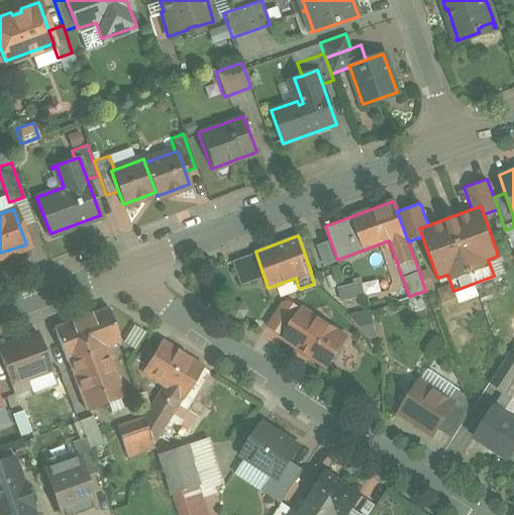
[(255,251),(231,260),(240,284),(264,276),(255,251)]
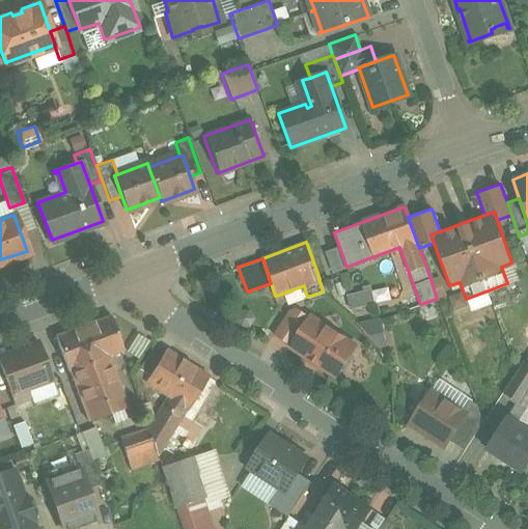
[(369,289),(346,294),(350,308),(372,304),(369,289)]
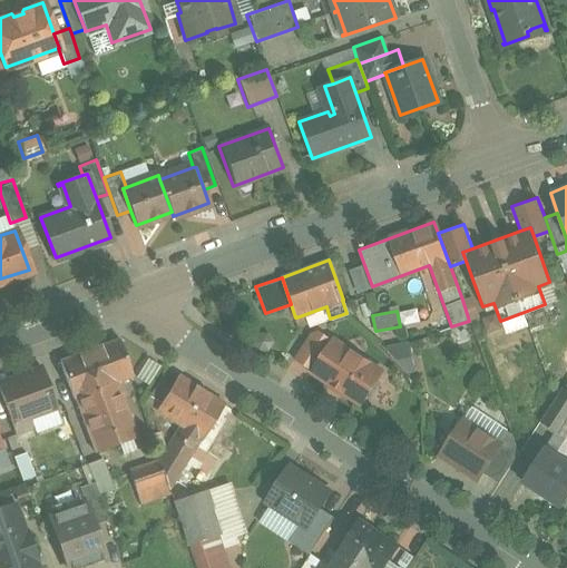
[(309,333),(293,358),(312,370),(329,345),(309,333)]
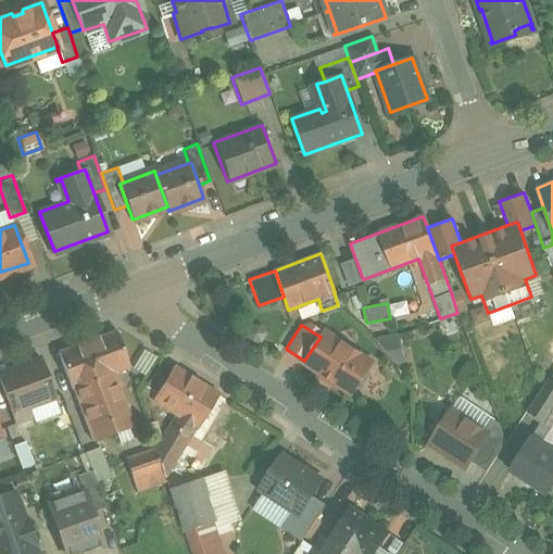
[(116,330),(87,340),(100,376),(118,369),(129,366),(116,330)]
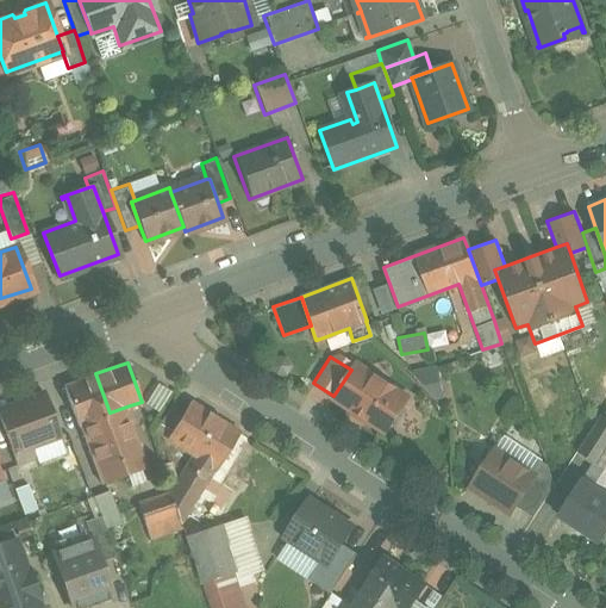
[(405,397),(355,364),(351,370),(333,396),(333,397),(383,430),(386,427),(395,425),(405,410),(403,401),(405,397)]
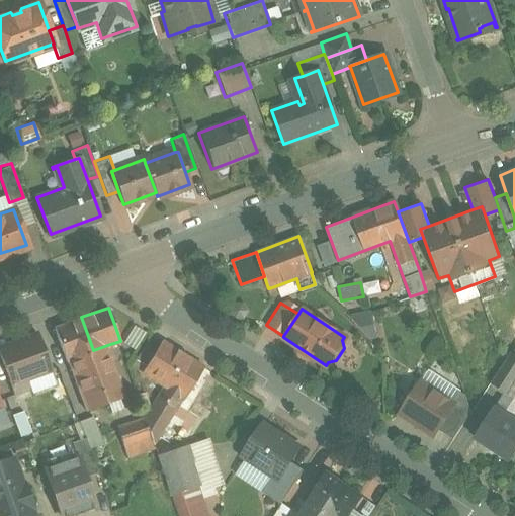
[(368,312),(350,316),(369,336),(373,336),(368,312)]
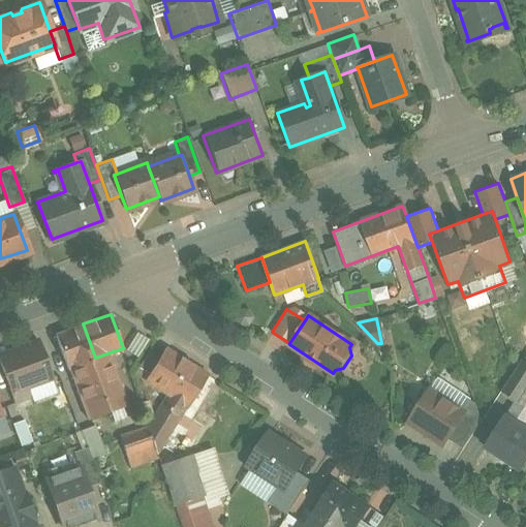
[(83,323),(55,334),(67,368),(70,367),(95,358),(83,323)]
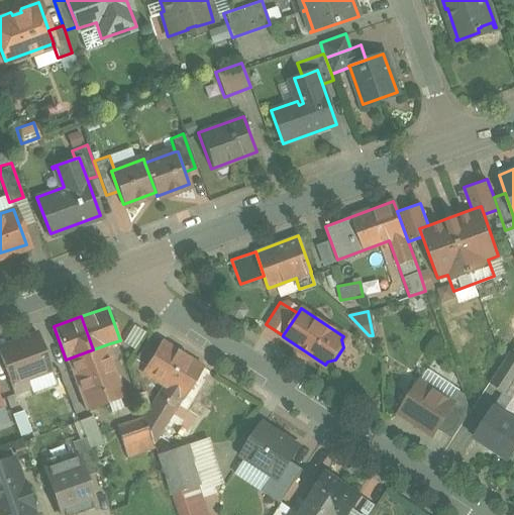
[(37,332),(0,346),(0,352),(11,382),(27,377),(50,368),(37,332)]
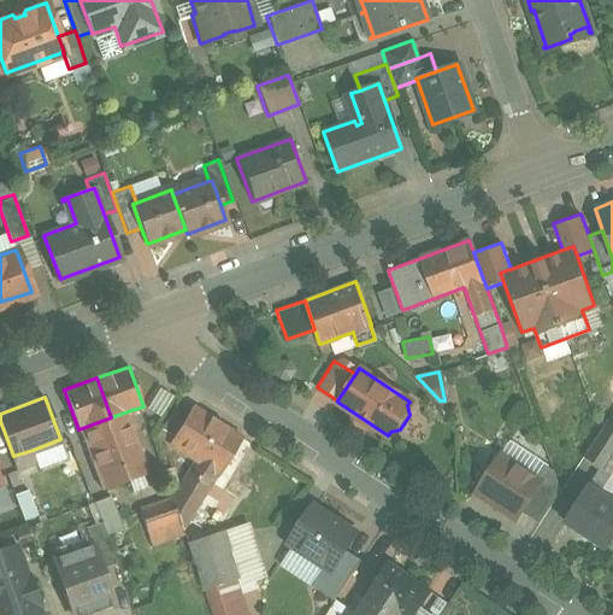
[(240,435),(194,405),(170,444),(194,461),(189,469),(208,480),(211,481),(240,435)]
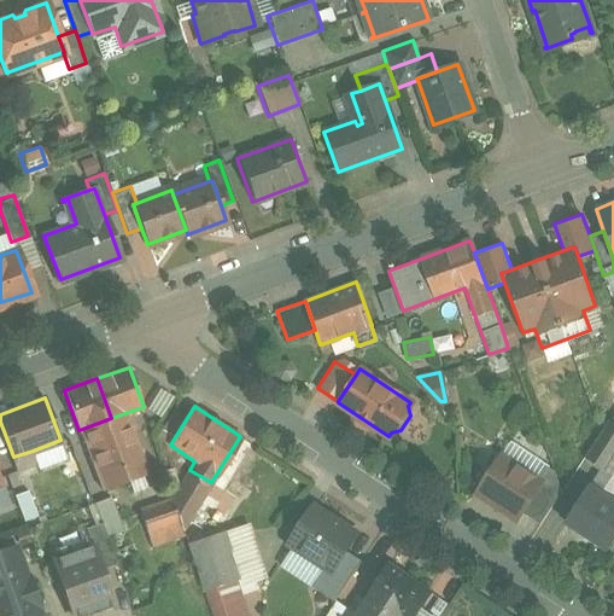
[(111,418),(82,429),(88,445),(132,429),(136,424),(132,411),(111,418)]
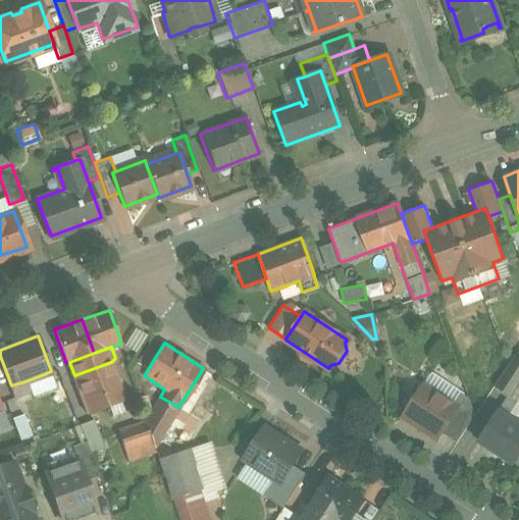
[(518,358),(515,356),(495,386),(509,397),(518,381),(518,358)]
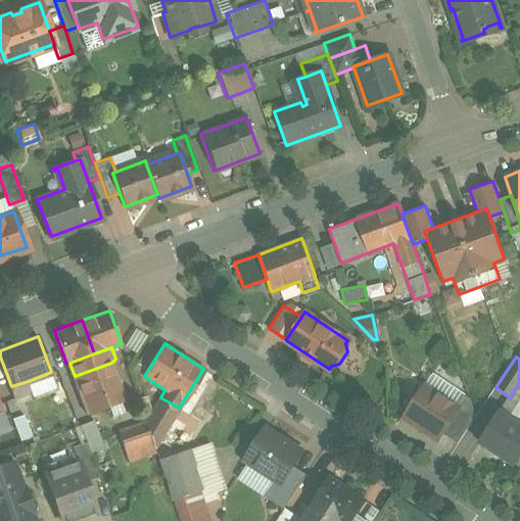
[(111,363),(75,376),(88,413),(125,399),(111,363)]
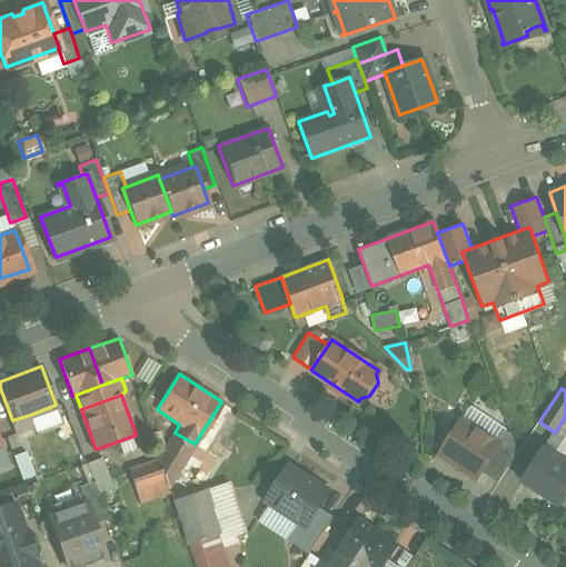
[(30,415),(12,420),(17,433),(35,426),(30,415)]
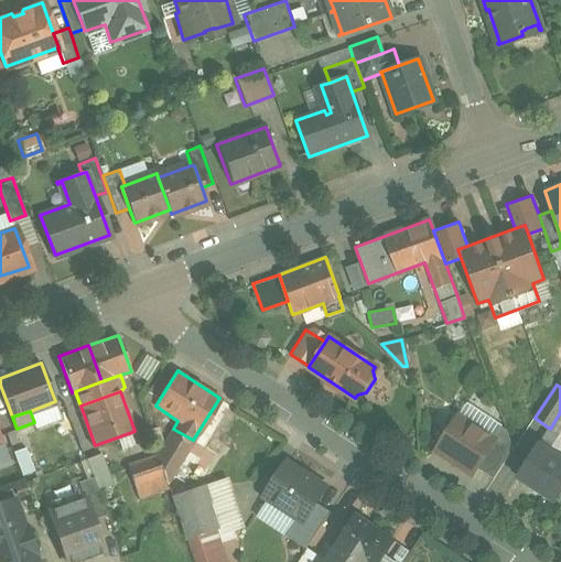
[(493,438),(457,414),(451,424),(444,425),(440,434),(441,440),(434,450),(470,474),(475,466),(494,438),(493,438)]
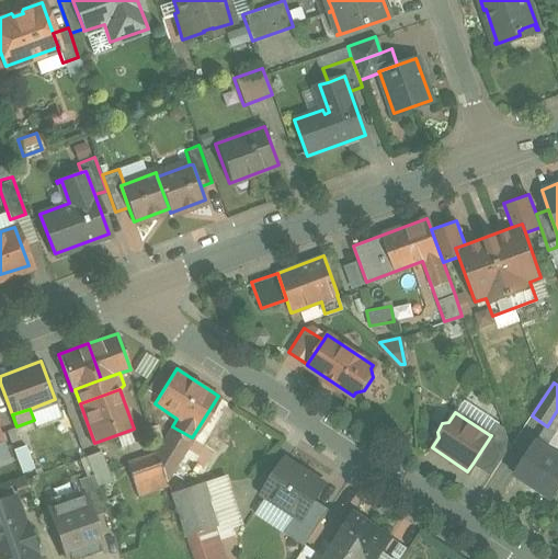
[(498,423),(490,435),(491,435),(473,464),(489,475),(510,444),(503,426),(498,423)]
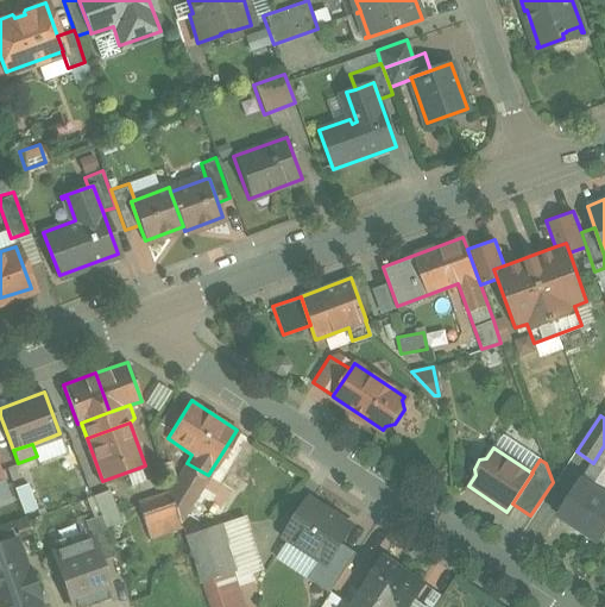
[(174,475),(169,461),(161,463),(165,477),(174,475)]
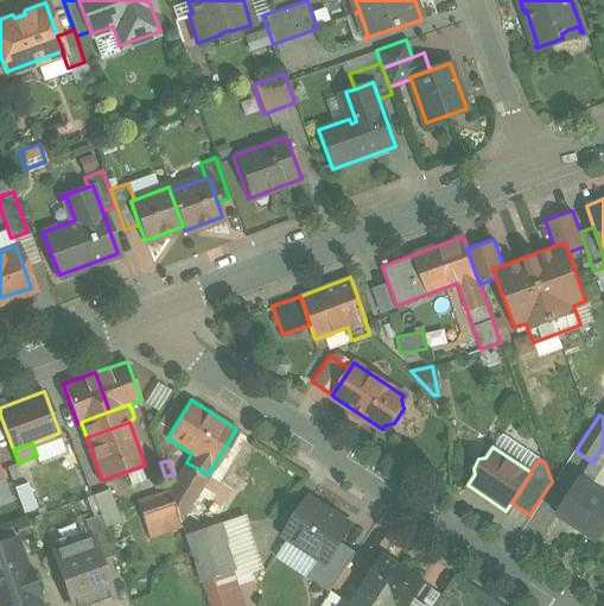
[(186,462),(169,493),(178,519),(201,483),(205,473),(186,462)]
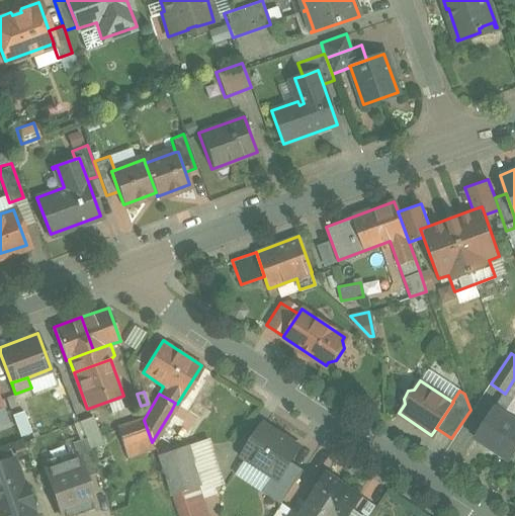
[(10,421),(4,404),(0,405),(0,421),(1,424),(10,421)]
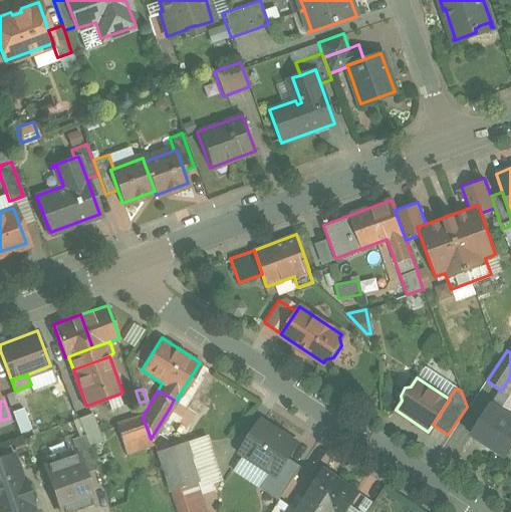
[(510,445),(510,418),(490,404),(470,434),(503,457),(510,445)]
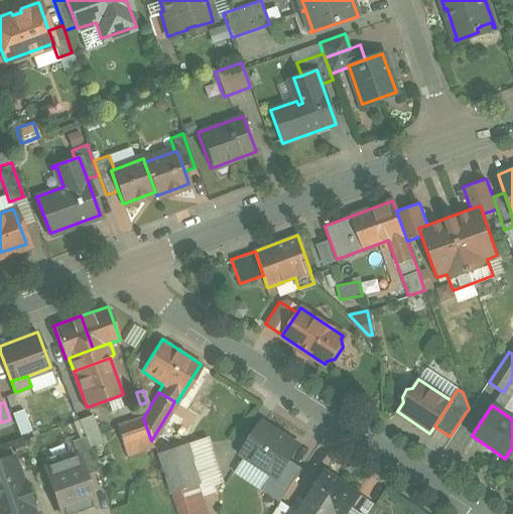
[(24,408),(12,412),(18,434),(30,430),(24,408)]
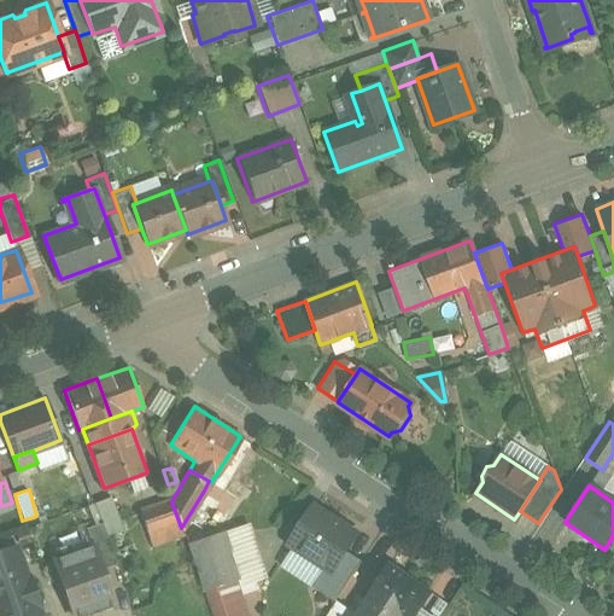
[(204,490),(181,528),(182,534),(183,534),(186,542),(204,536),(200,528),(217,500),(204,490)]
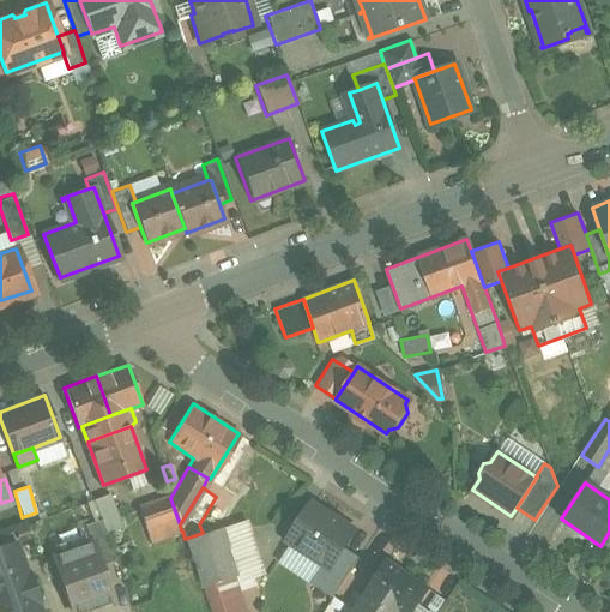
[(122,526),(109,492),(92,499),(100,519),(106,532),(122,526)]
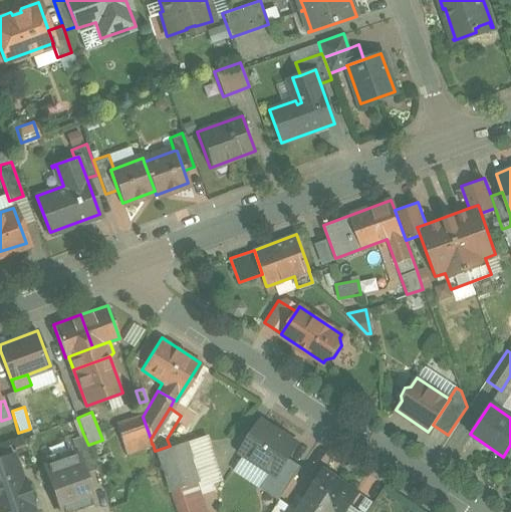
[(142,414),(116,423),(116,426),(124,453),(152,444),(151,439),(143,417),(142,414)]
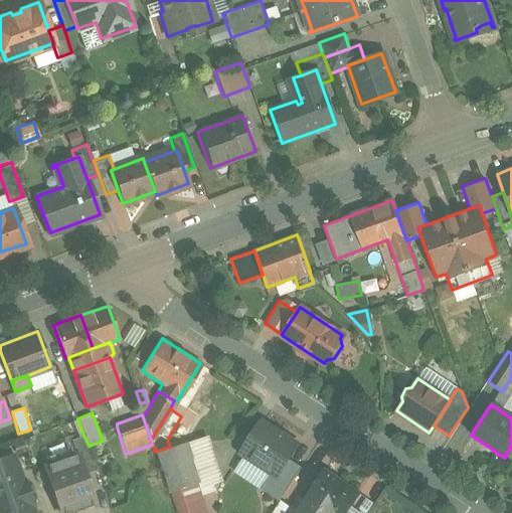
[(296,444),(261,420),(240,452),(271,472),(276,475),(288,458),(296,444)]
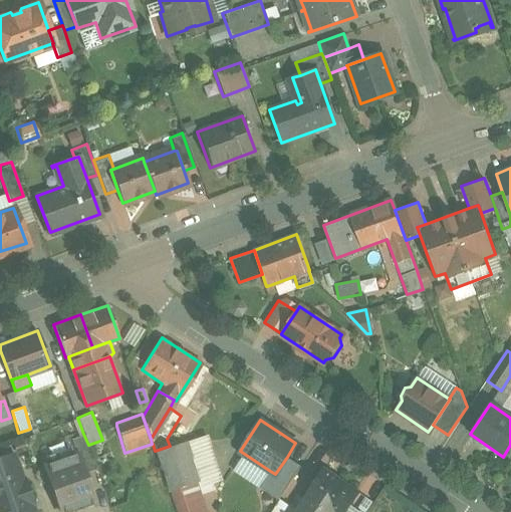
[(88,446),(83,434),(70,438),(75,454),(76,453),(83,472),(96,467),(88,445),(88,446)]
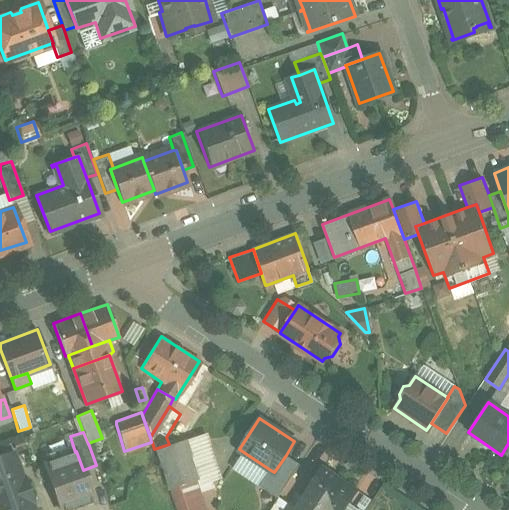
[(169,444),(154,449),(168,489),(196,479),(182,439),(169,444)]
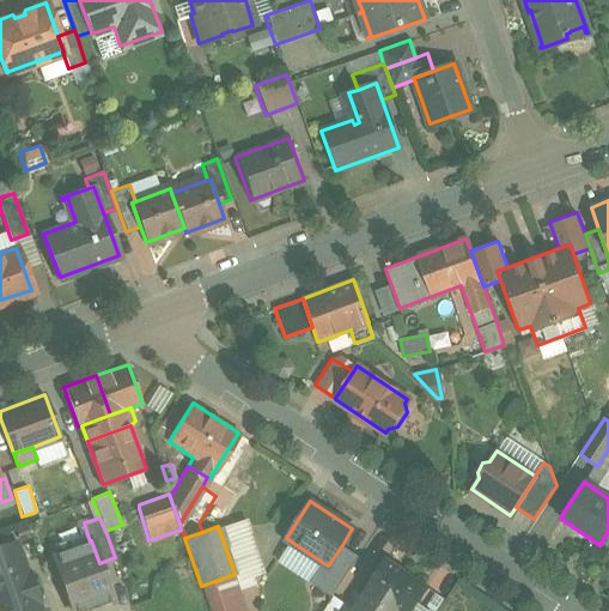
[(87,542),(55,552),(56,554),(53,555),(72,610),(79,610),(109,600),(111,599),(99,563),(91,540),(90,542),(87,542)]
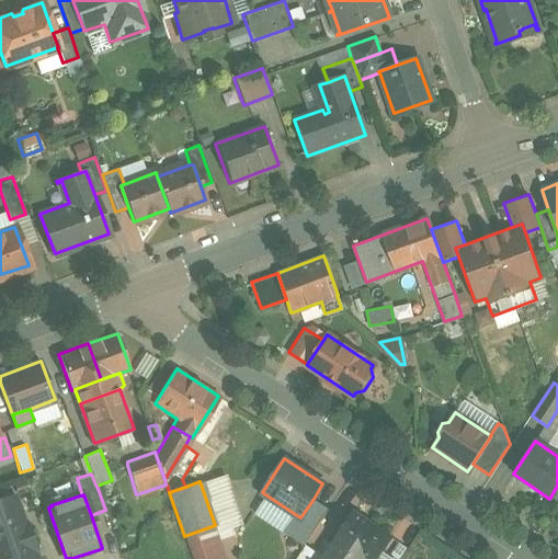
[(13,495),(0,499),(0,546),(30,536),(25,523),(23,524),(13,495)]
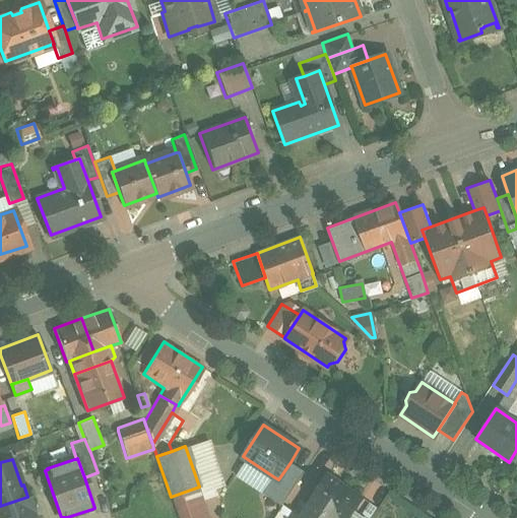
[(291,462),(278,479),(273,476),(262,493),(281,505),(304,471),(291,462)]
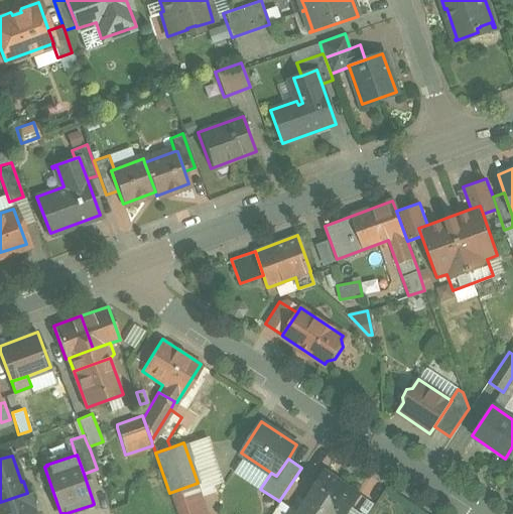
[(324,471),(305,498),(306,498),(297,512),(290,507),(285,513),(344,513),(358,494),(324,471)]
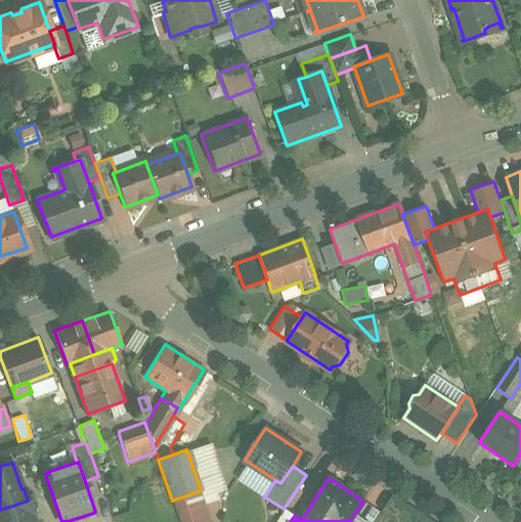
[(28,501),(0,510),(0,521),(33,521),(30,513),(32,512),(28,501)]
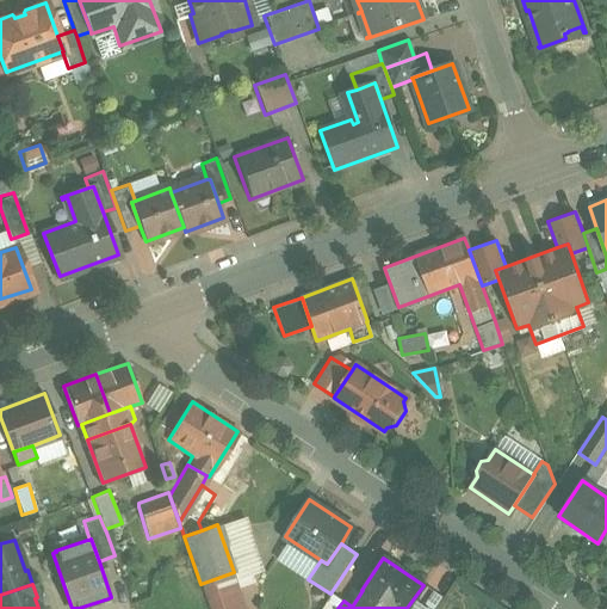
[(332,594),(320,608),(338,608),(344,601),(332,594)]
